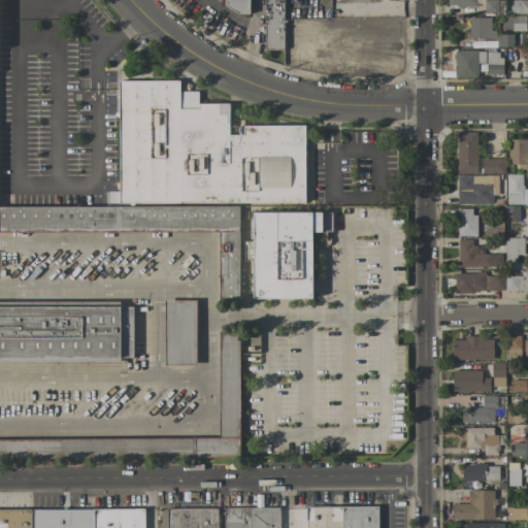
[(250,0),(250,14),(237,14),(225,6),(225,0),(250,0)]
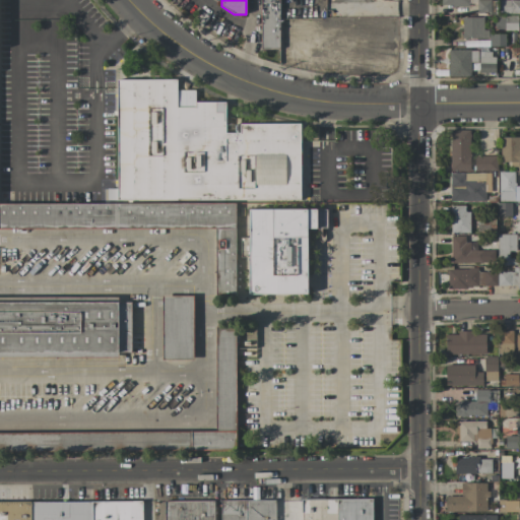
[(278,0),(279,49),(261,49),(260,0),(278,0)]
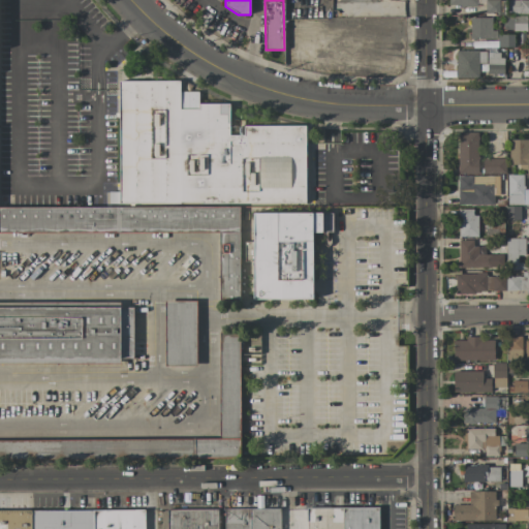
[(450,4),(450,0),(500,0),(500,12),(486,12),(486,4),(477,4),(477,6),(461,6),(461,4),(450,4)]
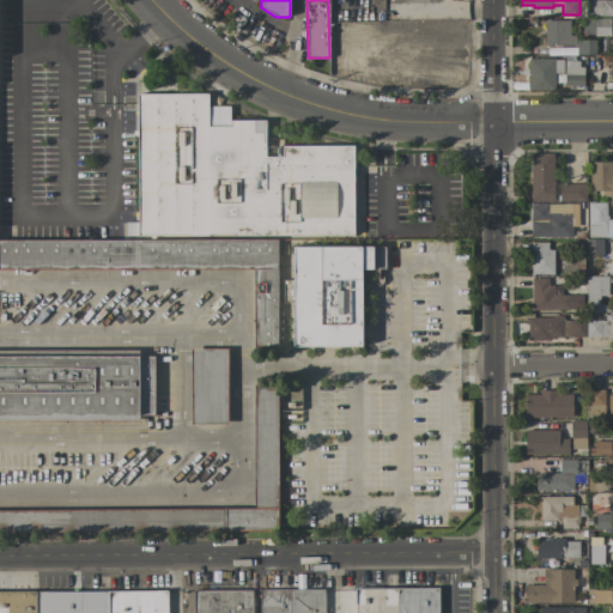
[(612,0),(612,16),(589,16),(589,0),(612,0)]
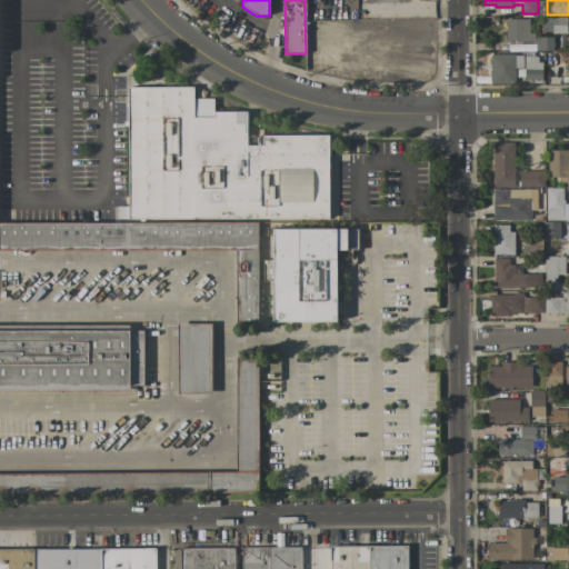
[(567,33),(542,33),(542,17),(567,17),(567,33)]
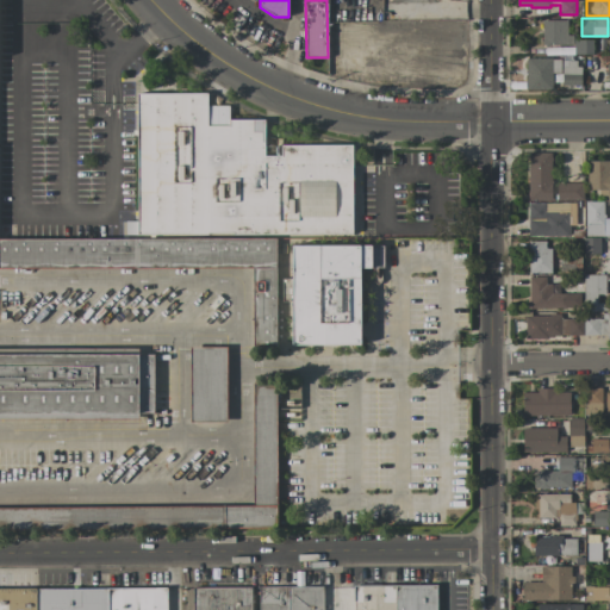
[(568,20),(568,35),(574,35),(573,45),(543,45),(543,20),(568,20)]
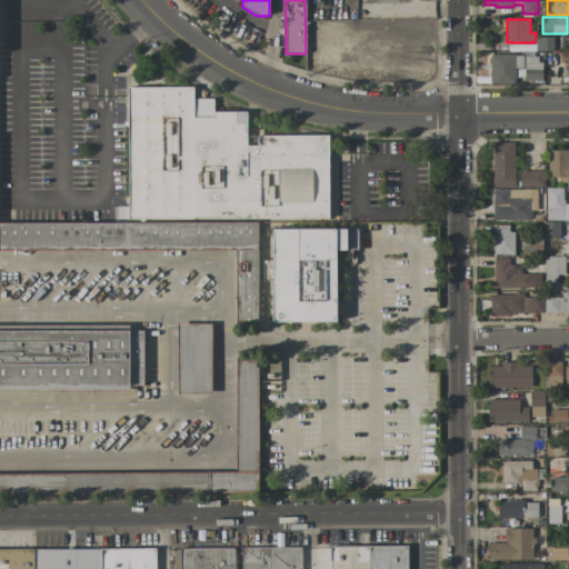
[(539,50),(539,37),(556,37),(556,50),(539,50)]
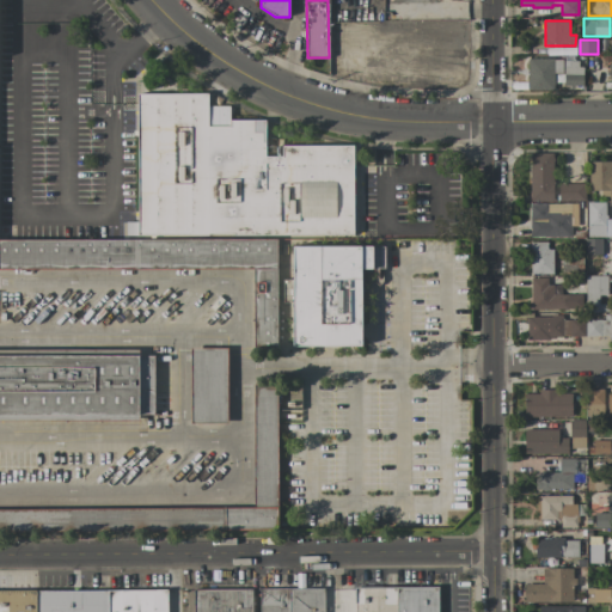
[(556,90),(528,90),(528,80),(530,80),(530,59),(556,59),(556,60),(564,60),(564,73),(556,73),(556,90)]
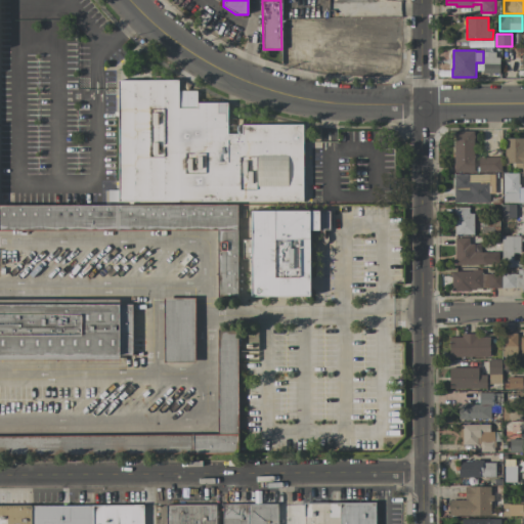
[(484,73),(484,52),(496,52),(496,57),(501,57),(500,73),(484,73)]
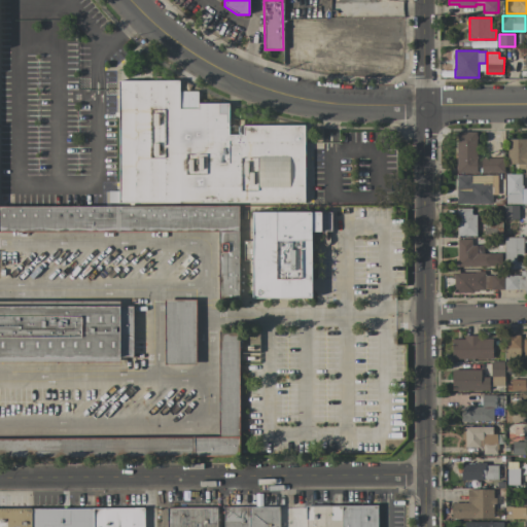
[(304,203),(108,202),(108,190),(117,190),(117,80),(179,80),(178,91),(197,91),(197,103),(227,103),(227,135),(242,135),(242,125),(304,125),(304,203)]
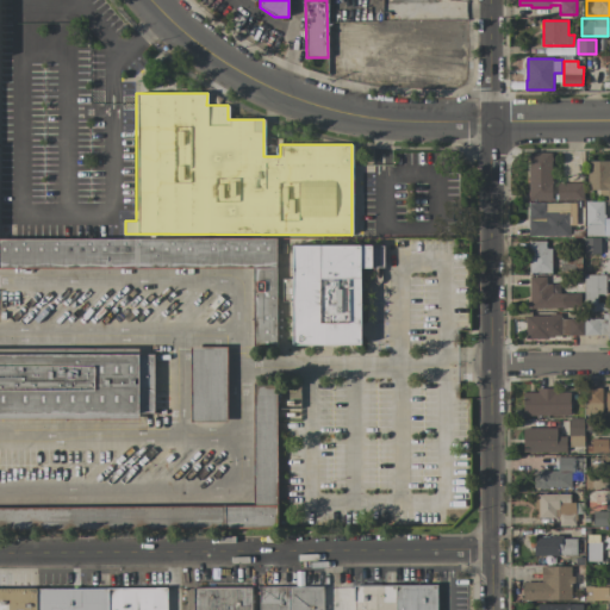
[(551,153),(551,200),(527,200),(527,153),(551,153)]
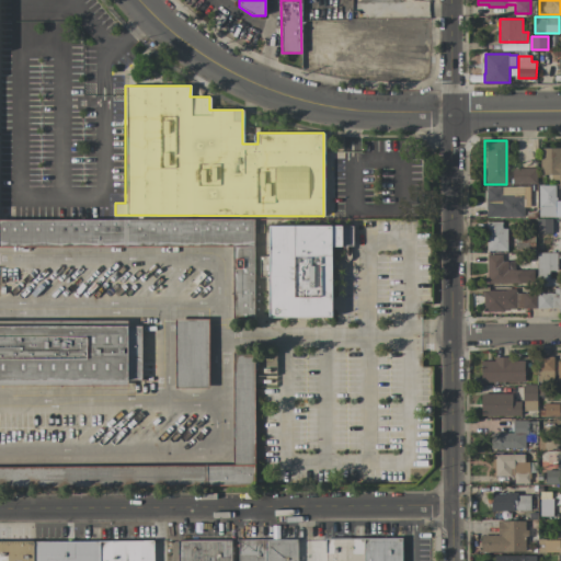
[(560,148),(560,161),(560,174),(540,174),(540,148),(560,148)]
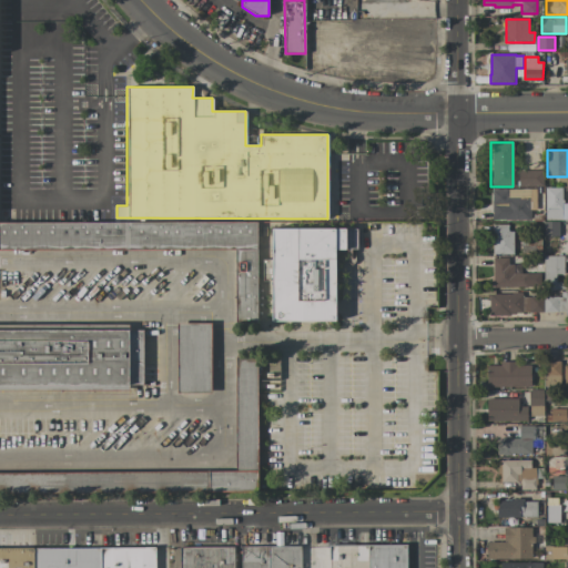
[(518,185),(518,170),(543,170),(543,186),(518,185)]
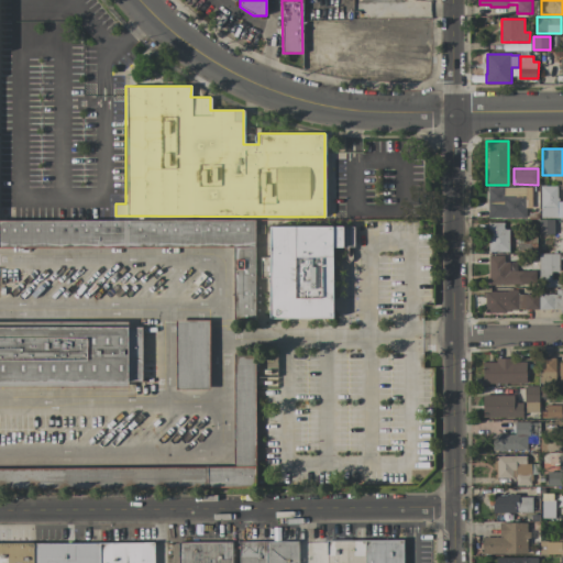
[(556,185),(556,200),(561,200),(562,218),(540,218),(539,185),(556,185)]
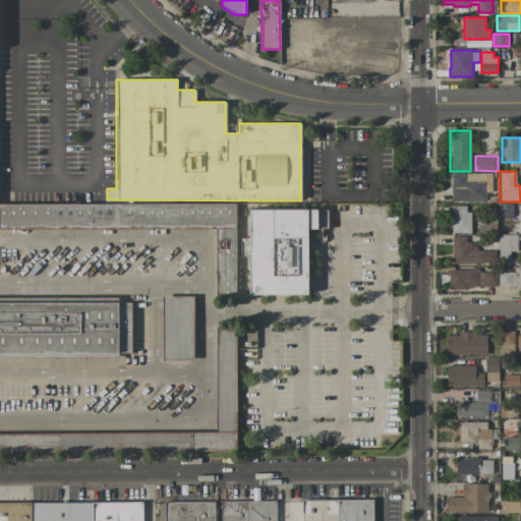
[(451,201),(451,173),(490,173),(491,192),(485,192),(485,201),(451,201)]
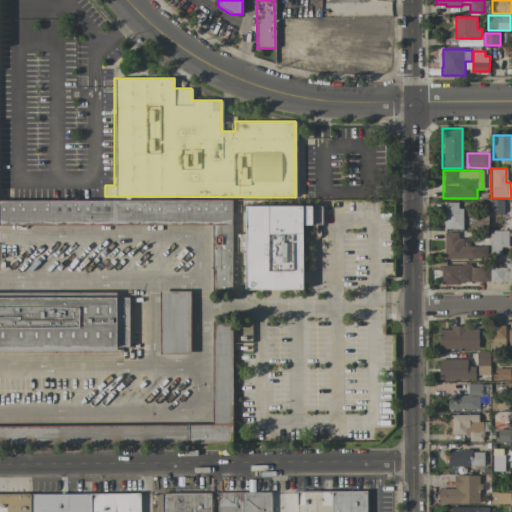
[(0,200),(231,200),(231,289),(212,289),(212,224),(0,223),(0,200)]
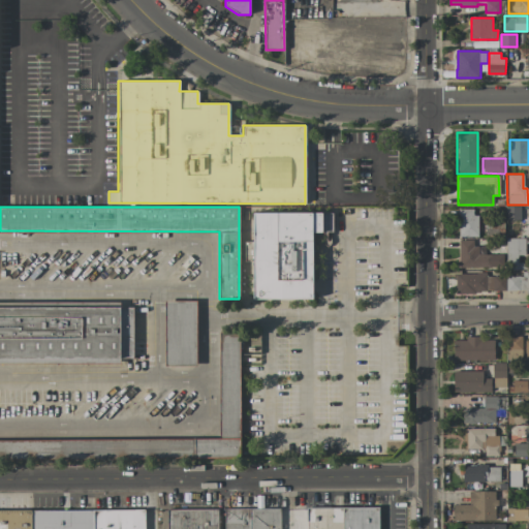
[(506,220),(520,220),(520,207),(506,207),(506,220)]
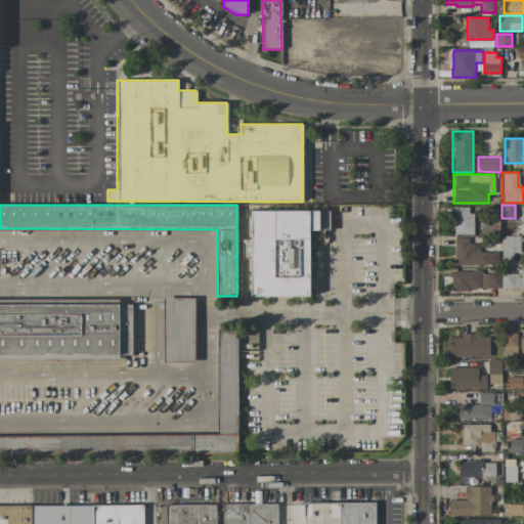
[(472,207),(472,234),(453,234),(453,207),(472,207)]
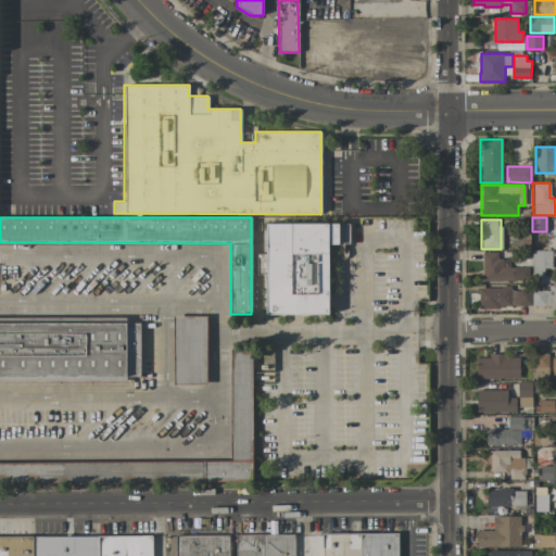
[(328,244),(328,315),(265,314),(266,223),(349,224),(349,244),(328,244)]
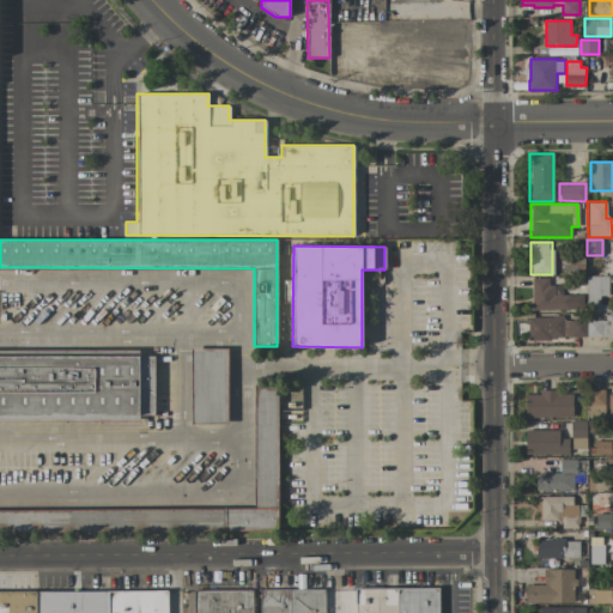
[(607,274),(607,311),(582,311),(582,274),(607,274)]
